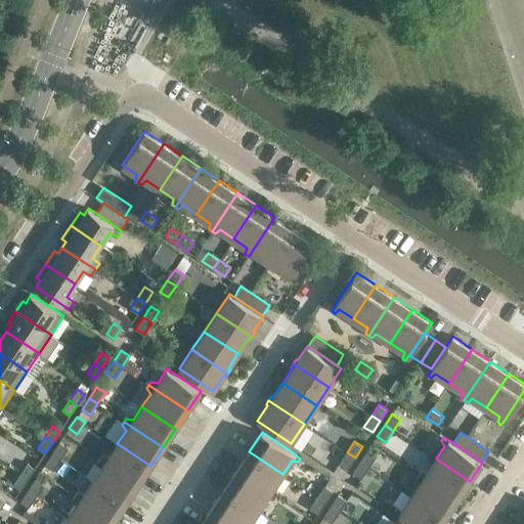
[(60,459),(69,447),(59,442),(52,453),(60,459)]
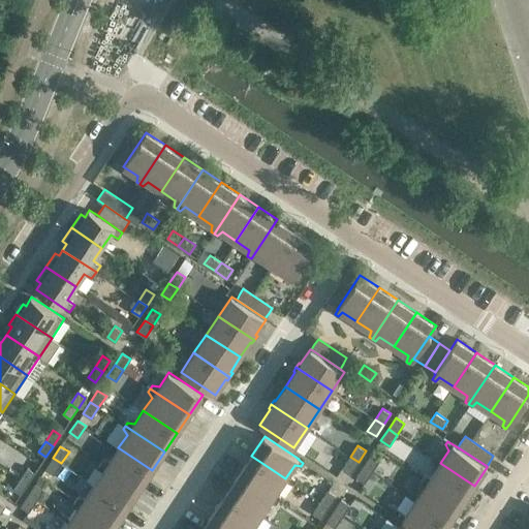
[(152,470),(118,447),(110,461),(102,460),(100,463),(139,489),(152,470)]
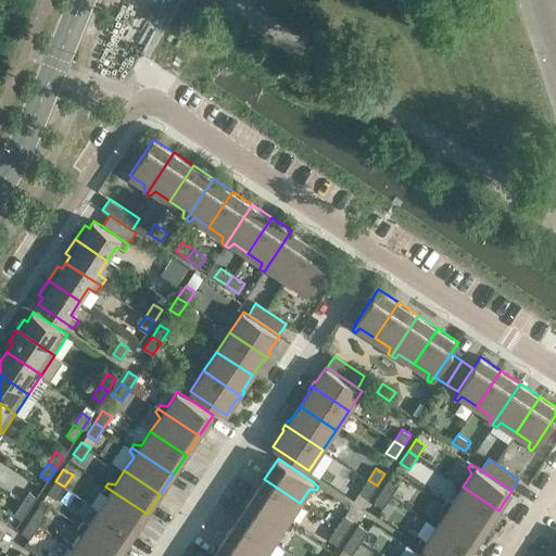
[(391,496),(399,484),(390,478),(382,490),(391,496)]
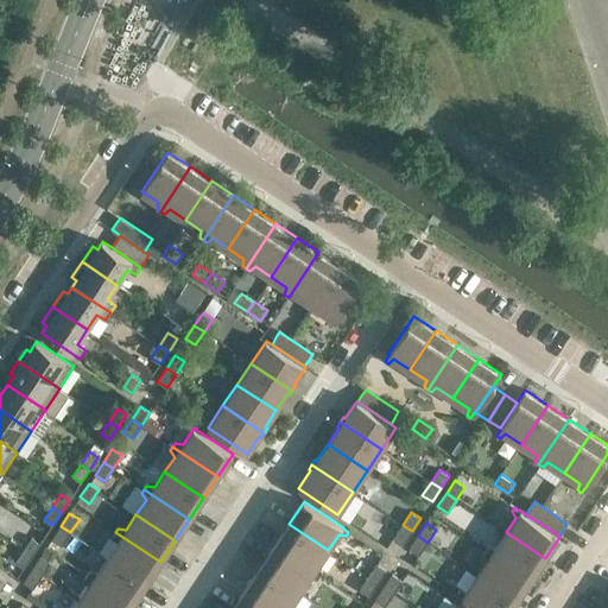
[(328,550),(289,524),(274,545),(320,575),(323,571),(318,564),(328,550)]
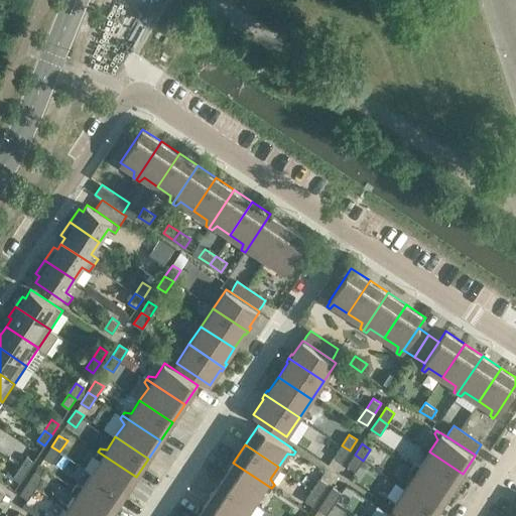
[(343,462),(350,450),(342,445),(334,457),(343,462)]
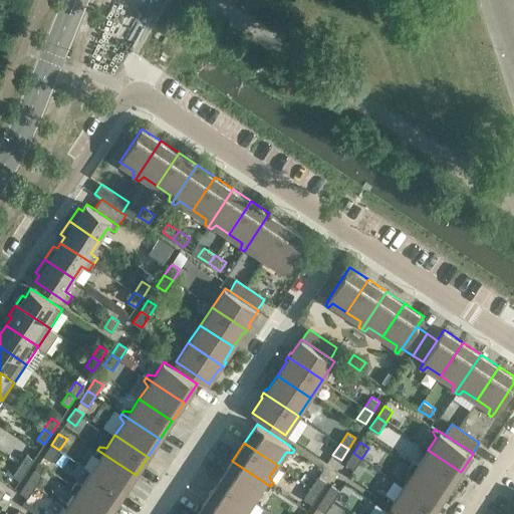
[(52,461),(59,450),(51,445),(44,456),(52,461)]
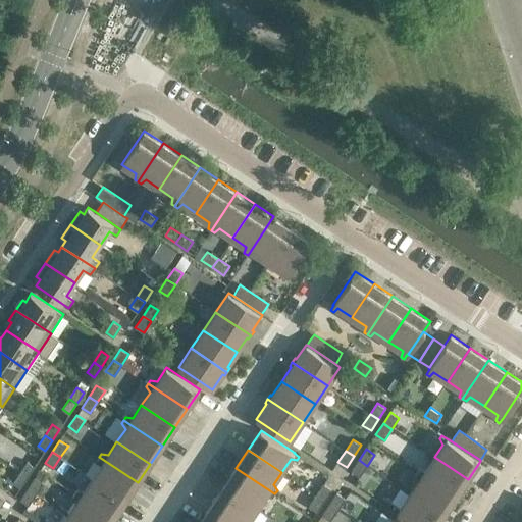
[(138,482),(99,457),(97,460),(101,465),(92,478),(125,501),(138,482)]
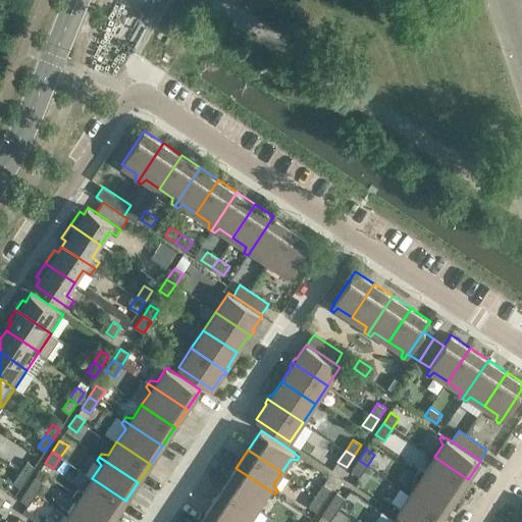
[(468,479),(434,457),(425,470),(419,468),(417,472),(456,498),(468,479)]
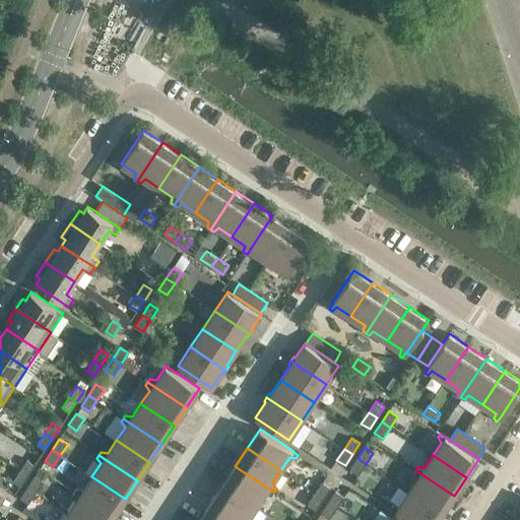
[(359,475),(366,464),(358,458),(349,469),(359,475)]
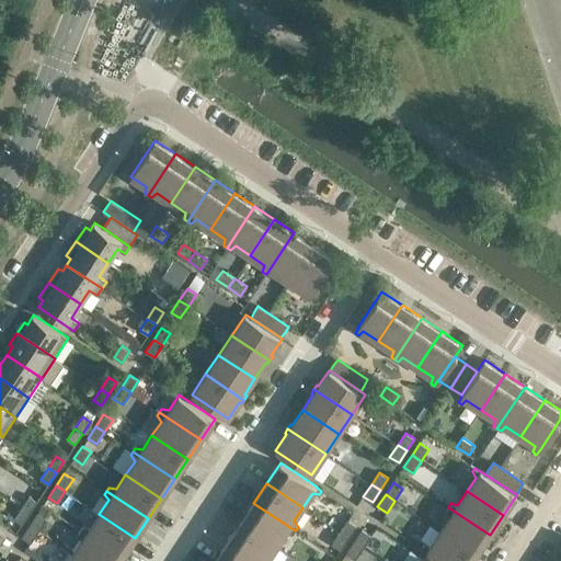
[(30,513),(37,501),(30,495),(22,507),(30,513)]
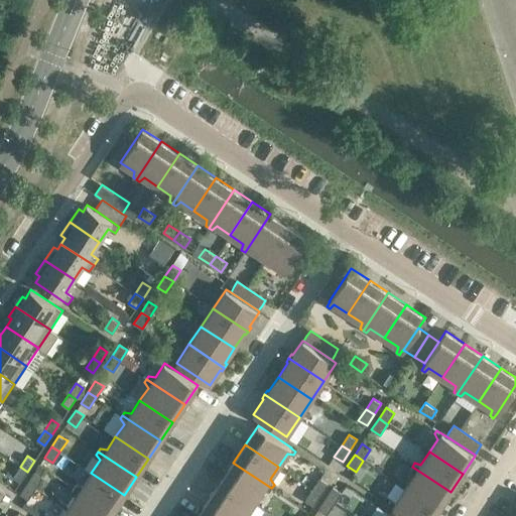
[(271,488),(233,463),(221,481),(254,503),(263,490),(269,491),(271,488)]
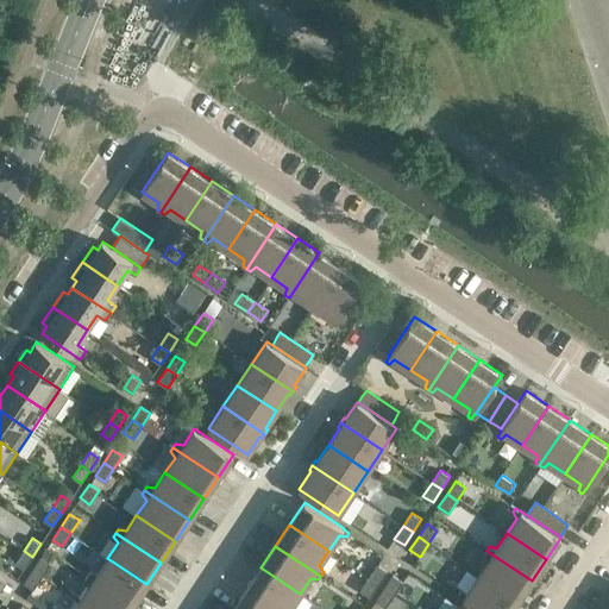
[(24,569),(32,557),(24,551),(16,563),(24,569)]
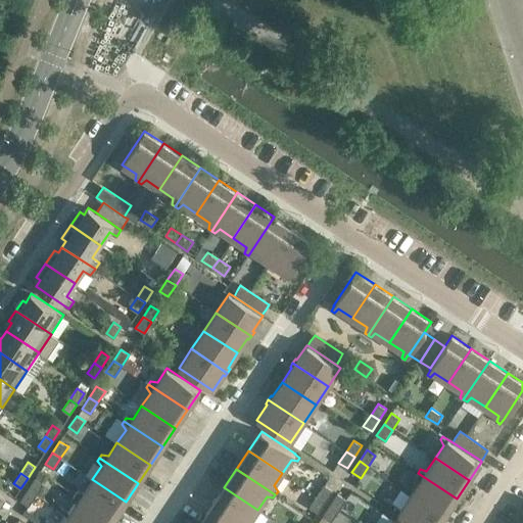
[(457,498),(418,473),(416,476),(419,481),(411,494),(444,517),(457,498)]
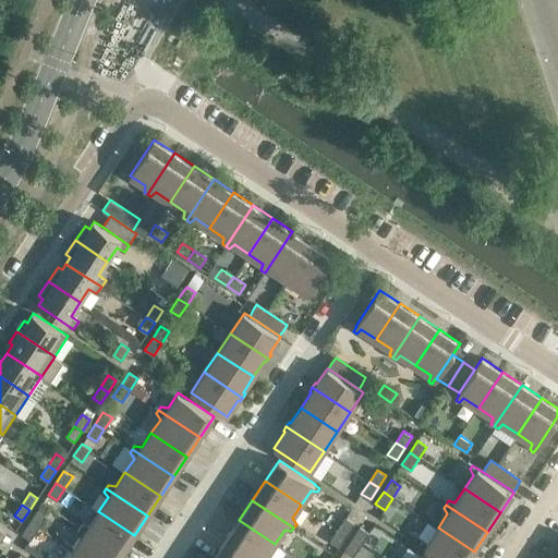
[(38,528),(47,516),(37,510),(29,522),(38,528)]
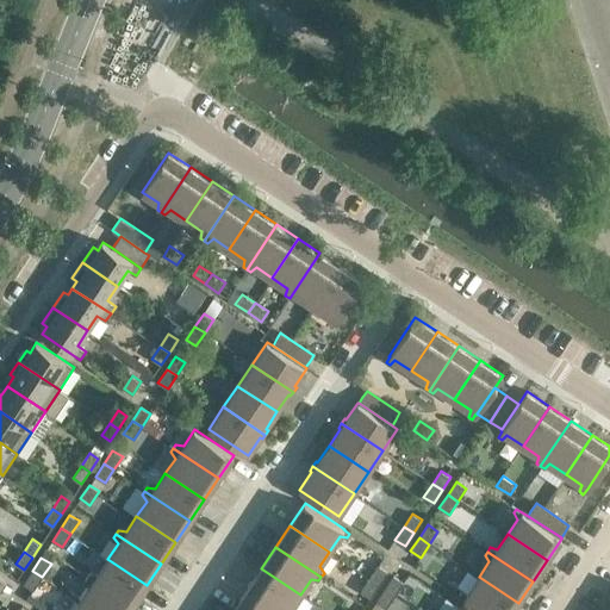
[(147,585),(107,559),(98,574),(89,573),(87,577),(132,607),(147,585)]
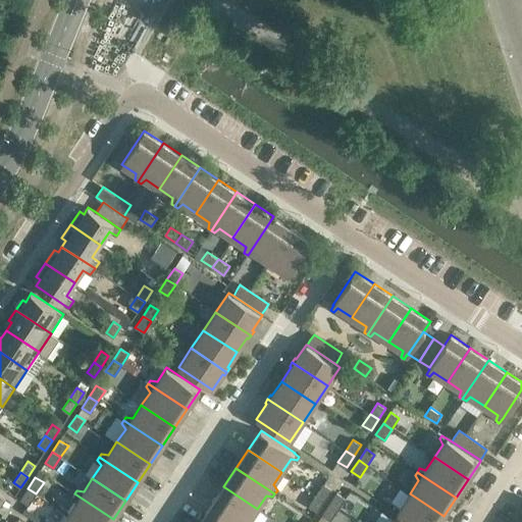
[(324,500),(332,488),(323,483),(316,494),(324,500)]
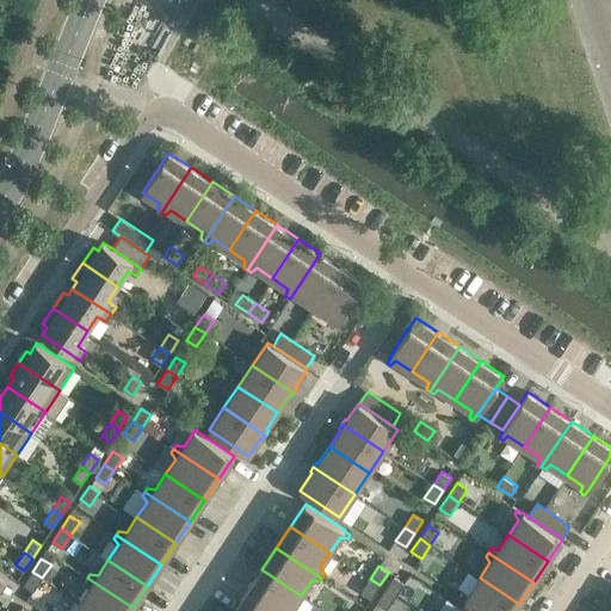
[(301,596),(261,569),(247,591),(278,610),(291,610),(301,596)]
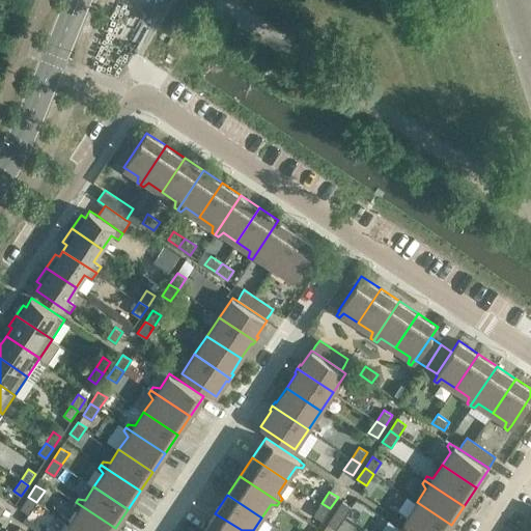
[(29,513),(36,502),(28,497),(21,508),(29,513)]
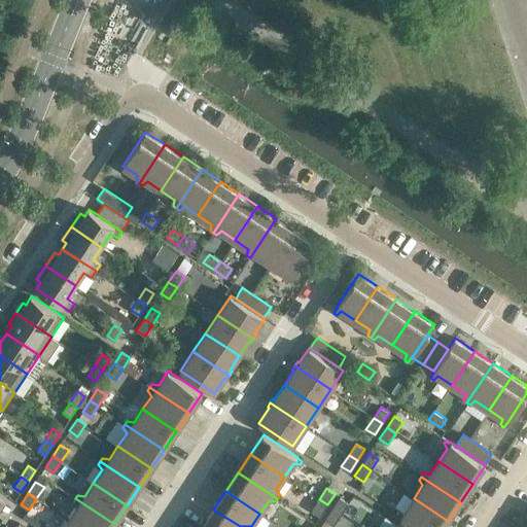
[(342,514),(349,502),(341,497),(332,508),(342,514)]
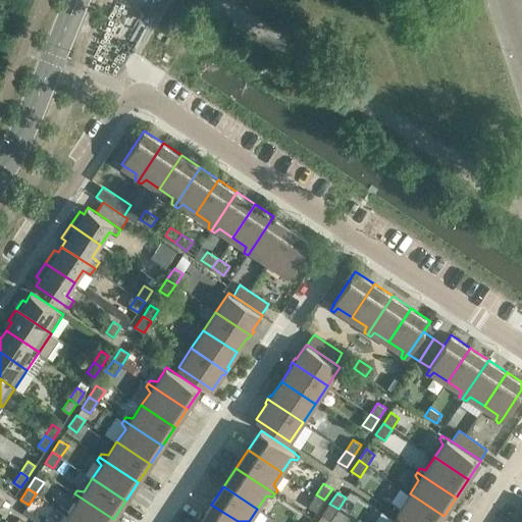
[(111,521),(113,519),(74,493),(72,497),(76,502),(67,515),(77,521),(111,521)]
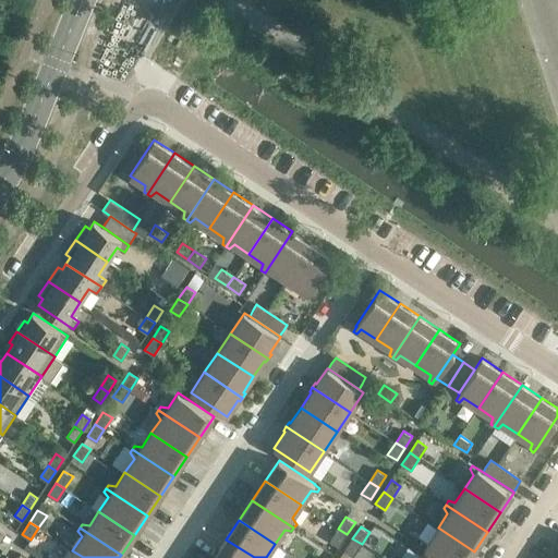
[(469,557),(474,552),(438,528),(429,542),(422,540),(420,544),(425,547),(425,548),(439,557),(469,557)]
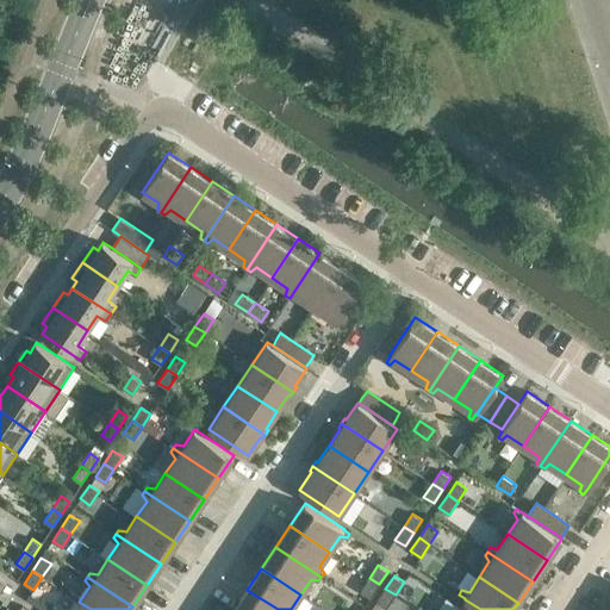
[(371,597),(379,584),(369,578),(361,591),(371,597)]
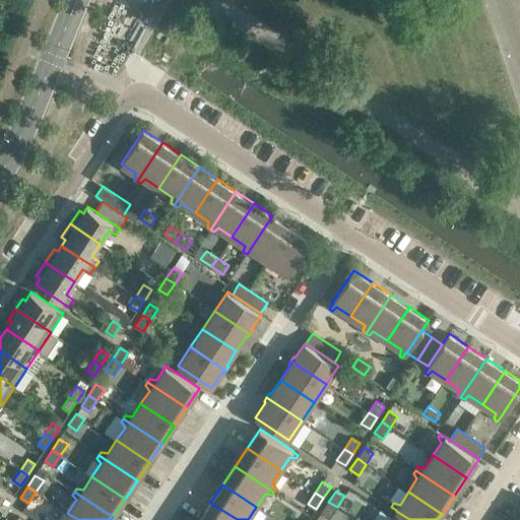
[(329,518),(337,507),(328,502),(321,513),(329,518)]
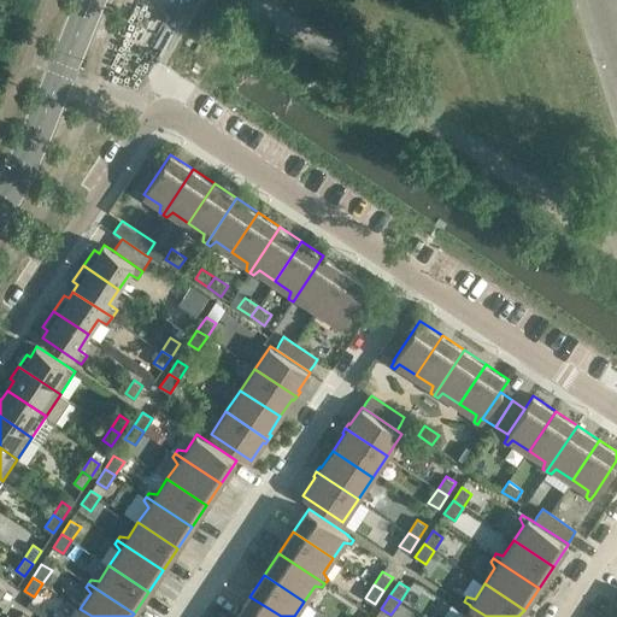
[(281,616),(250,597),(235,616),(281,616)]
